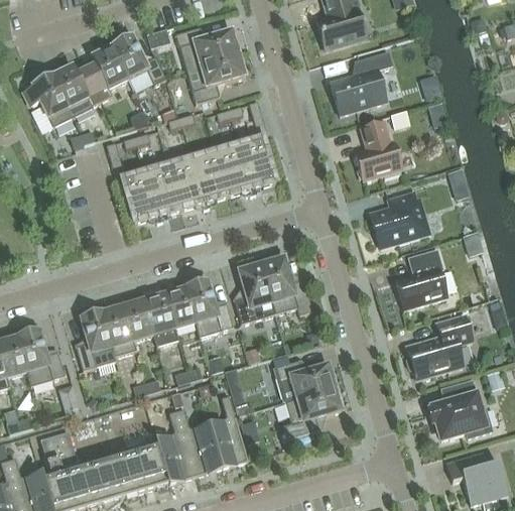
[(329,17),(316,20),(326,50),(366,39),(358,11),(360,10),(357,0),(324,0),(329,17)]
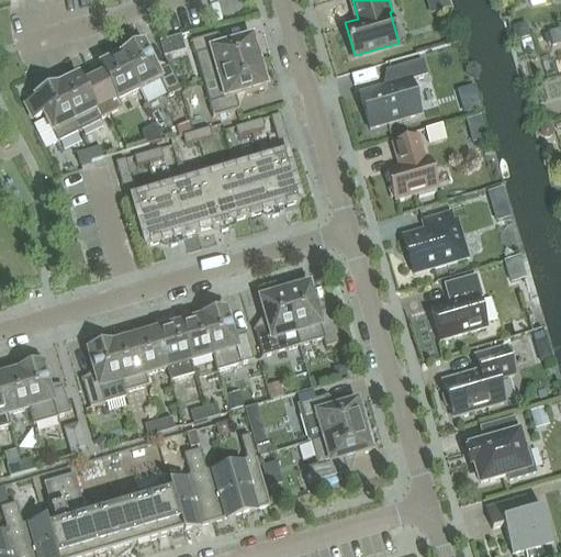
[(560,24),(549,29),(552,43),(560,40),(560,24)]
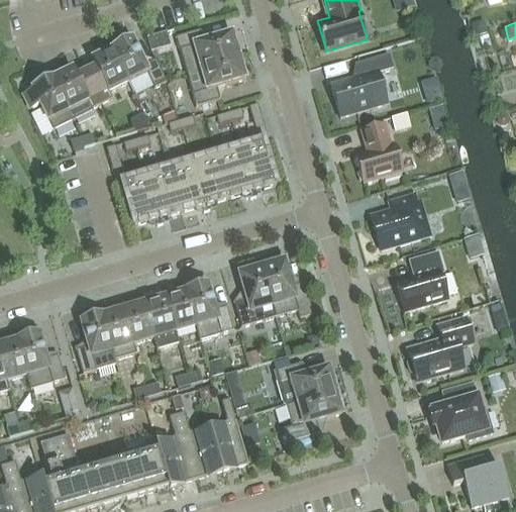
[(186,70),(241,54),(236,36),(233,36),(232,32),(204,40),(201,28),(176,35),(180,47),(186,70)]
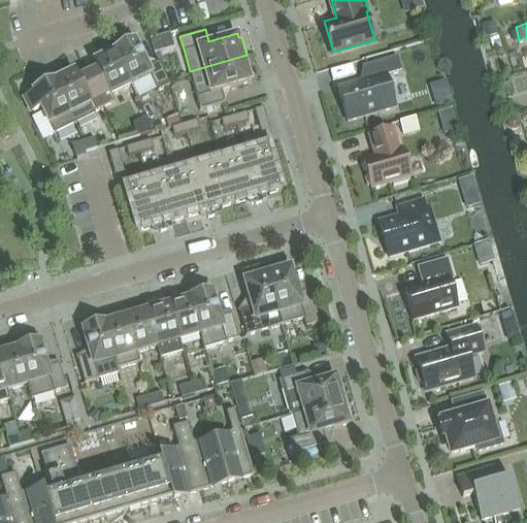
[(174,43),(170,31),(151,36),(155,48),(174,43)]
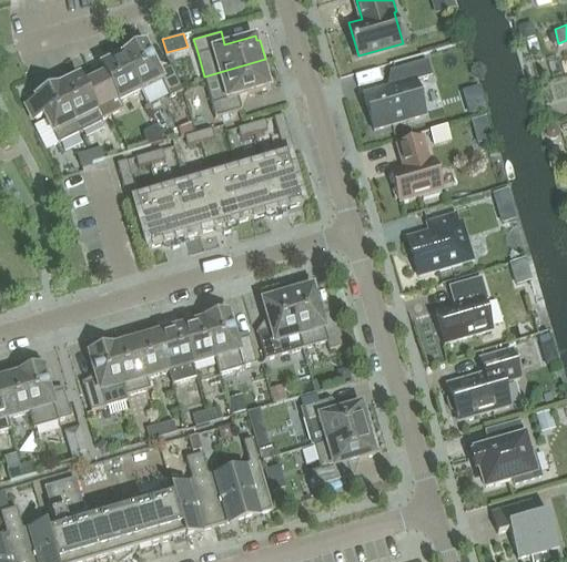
[(145,39),(122,51),(123,52),(124,52),(141,88),(148,99),(169,89),(171,94),(184,88),(172,62),(160,69),(145,39)]
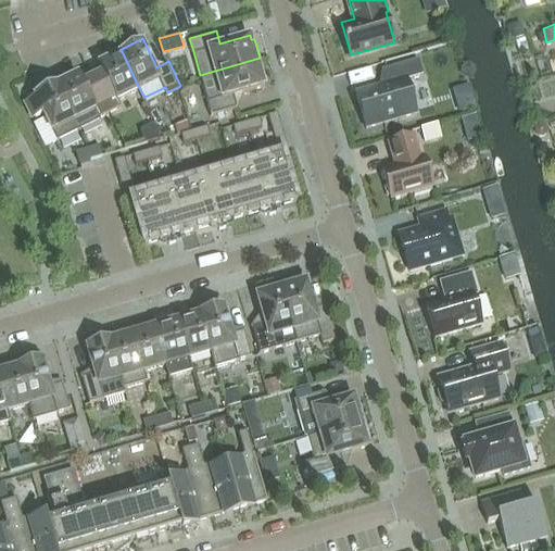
[(103,69),(92,73),(111,109),(122,103),(118,96),(138,86),(122,51),(121,51),(100,62),(103,69)]
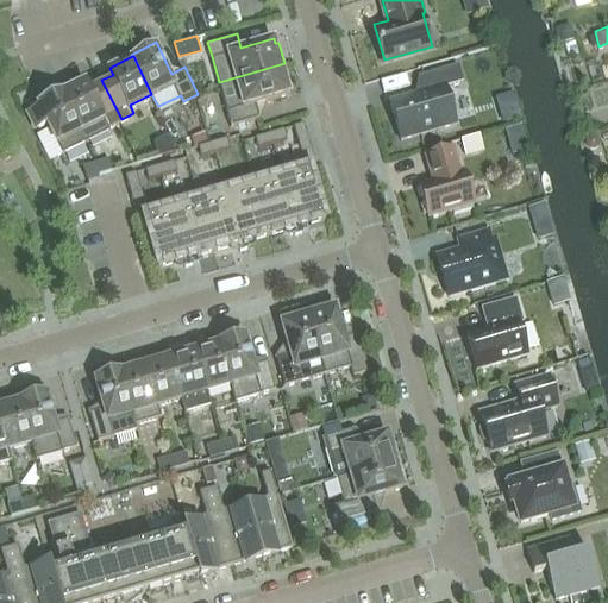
[(424,71),(428,87),(390,99),(402,137),(457,120),(446,83),(464,79),(459,61),(424,71)]
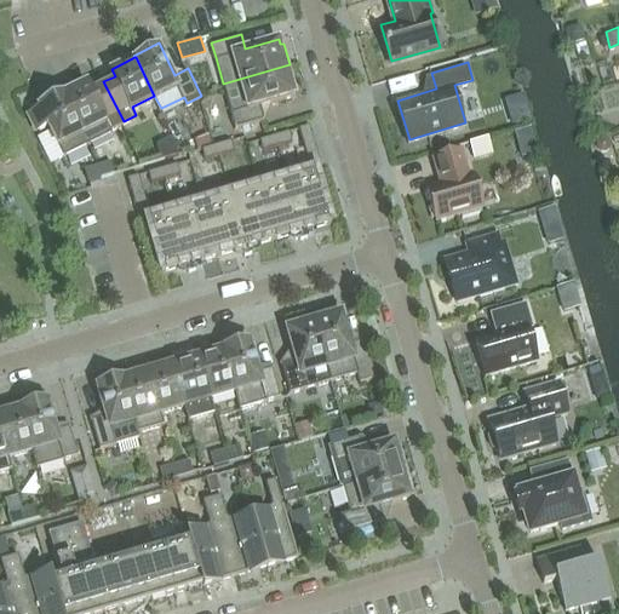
[(296,86),(290,64),(223,84),(231,110),(230,110),(235,126),(264,118),(261,103),(294,93),(292,87),(296,86)]
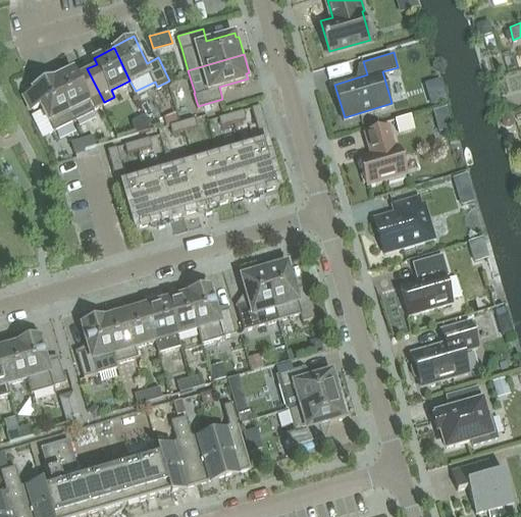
[(54,75),(53,75),(74,119),(95,109),(94,107),(104,102),(87,68),(77,73),(74,67),(55,78),(54,75)]
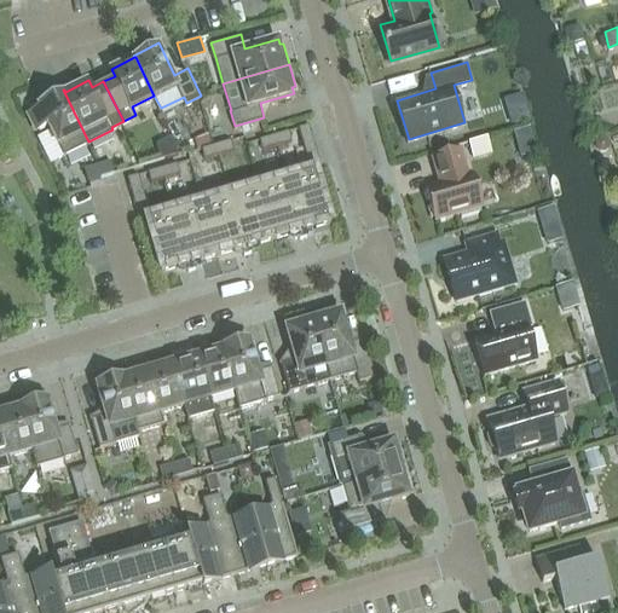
[(40,104),(32,108),(41,127),(50,122),(64,154),(88,142),(63,90),(39,102),(40,104)]
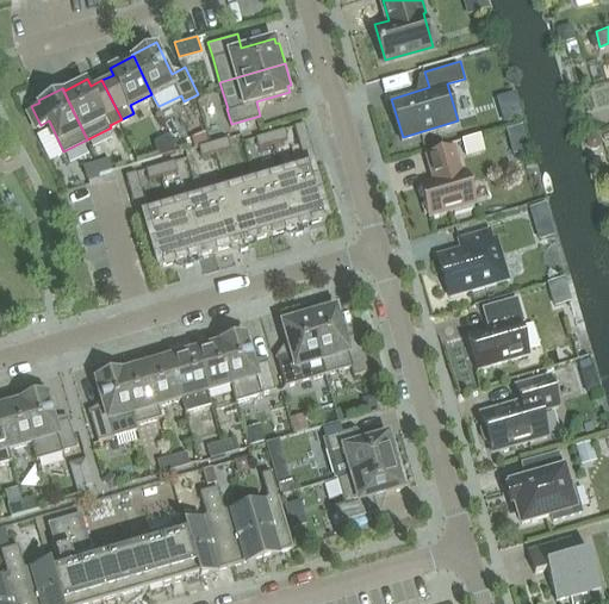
[(516,89),(497,94),(504,119),(523,114),(516,89)]
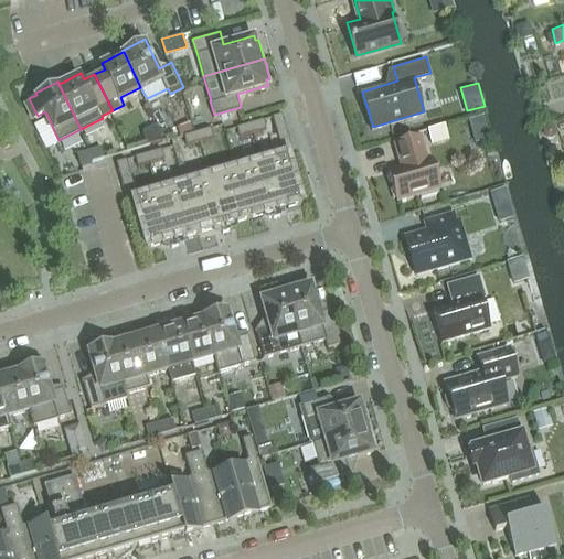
[(283,111),(273,114),(277,127),(287,124),(283,111)]
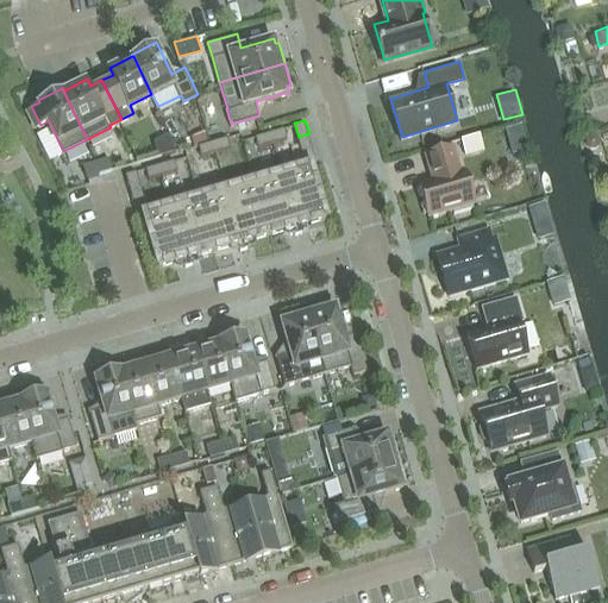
[(506,126),(513,151),(528,146),(521,123),(506,126)]
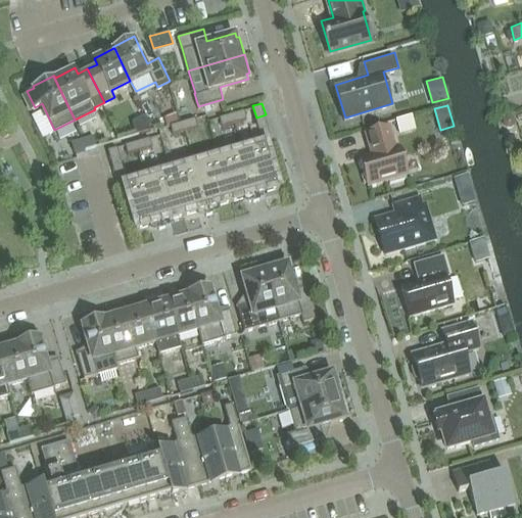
[(233,111),(235,122),(247,118),(245,108),(233,111)]
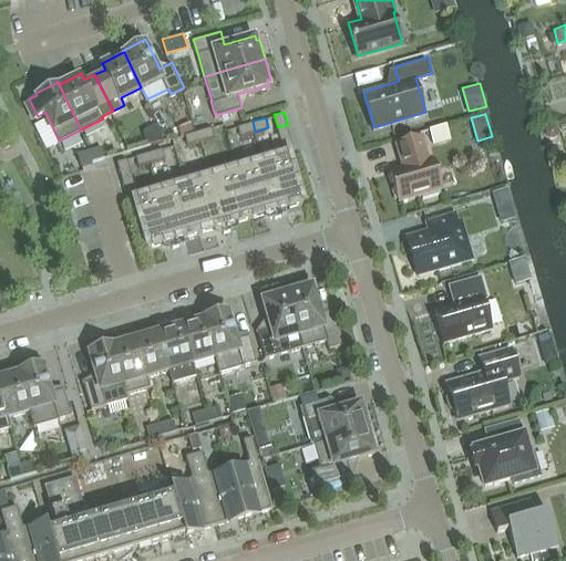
[(238,125),(242,135),(255,132),(253,121),(238,125)]
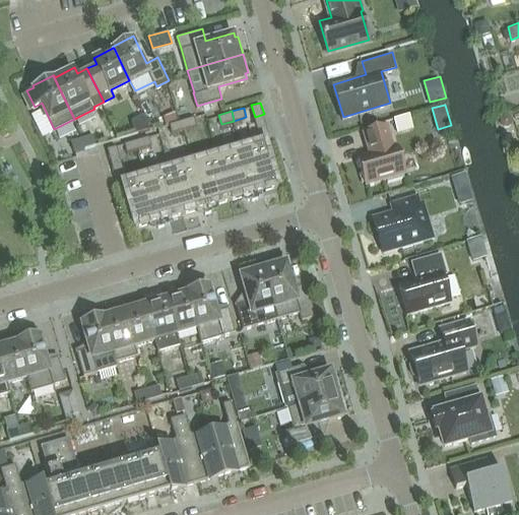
[(182,118),(185,127),(197,124),(194,114),(182,118)]
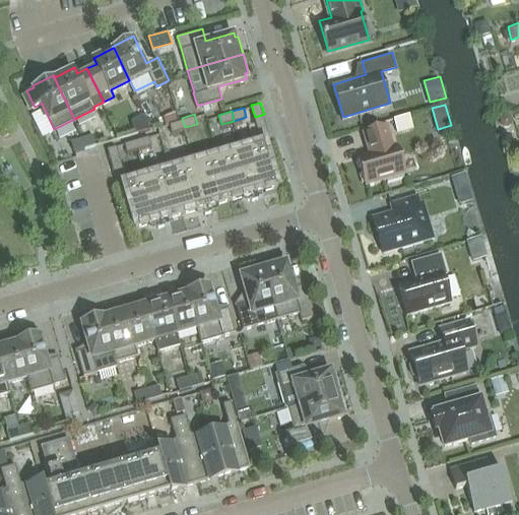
[(264,114),(255,117),(258,129),(267,126),(264,114)]
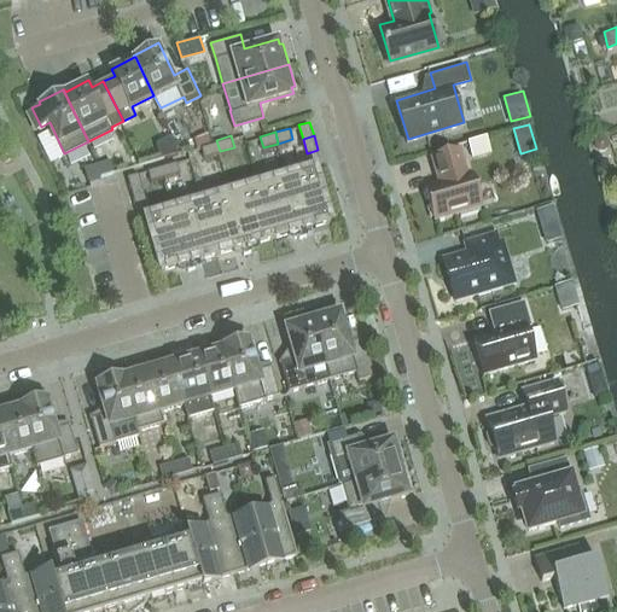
[(174,139),(161,143),(164,155),(178,151),(174,139)]
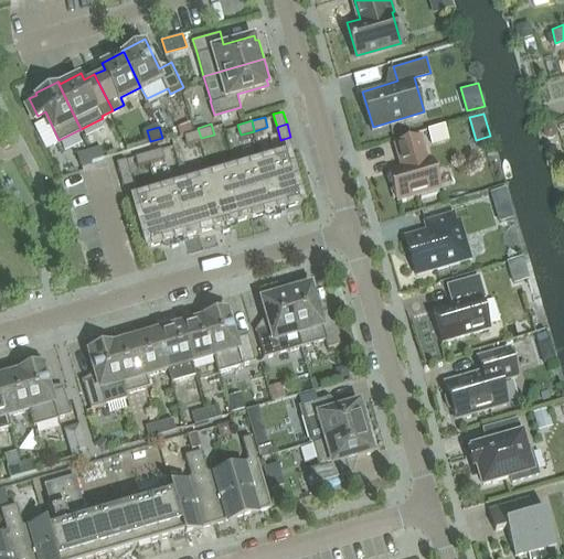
[(184,131),(188,142),(201,138),(198,128),(184,131)]
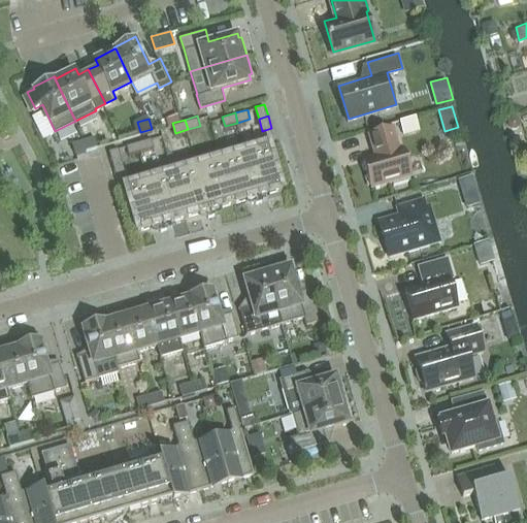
[(6,122),(0,124),(0,145),(13,140),(6,122)]
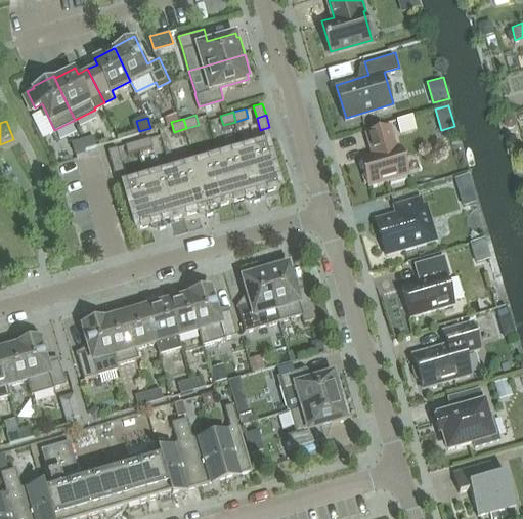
[(361,157),(369,184),(390,178),(391,179),(406,175),(406,173),(408,173),(400,145),(396,146),(390,125),(366,131),(373,154),(361,157)]
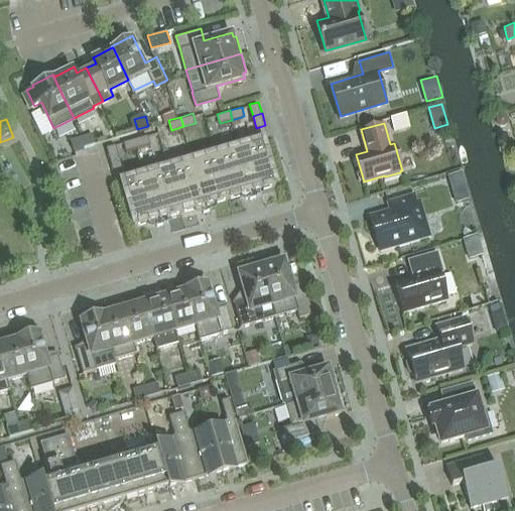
[(265,125),(256,128),(260,140),(264,139),(269,138),(265,125)]
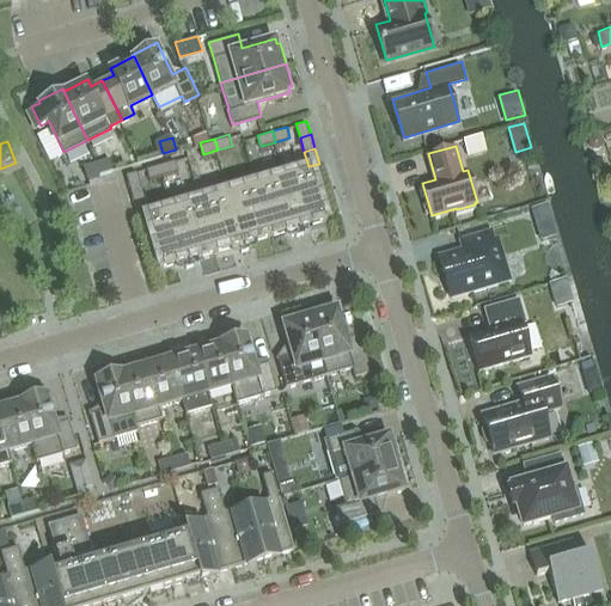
[(97,159),(101,171),(112,167),(109,155),(97,159)]
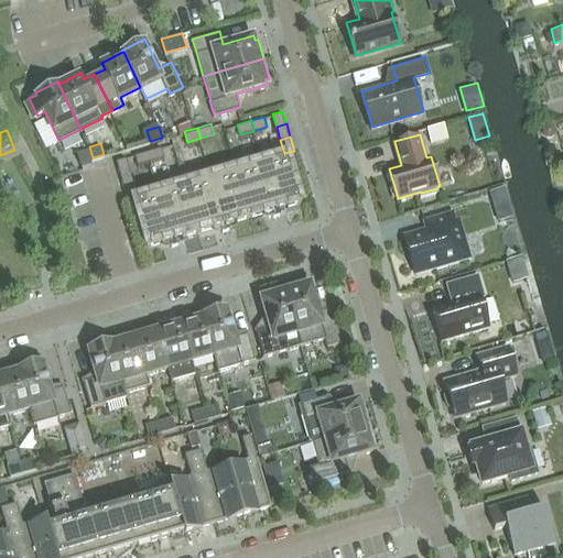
[(148,149),(151,160),(164,156),(161,145),(148,149)]
